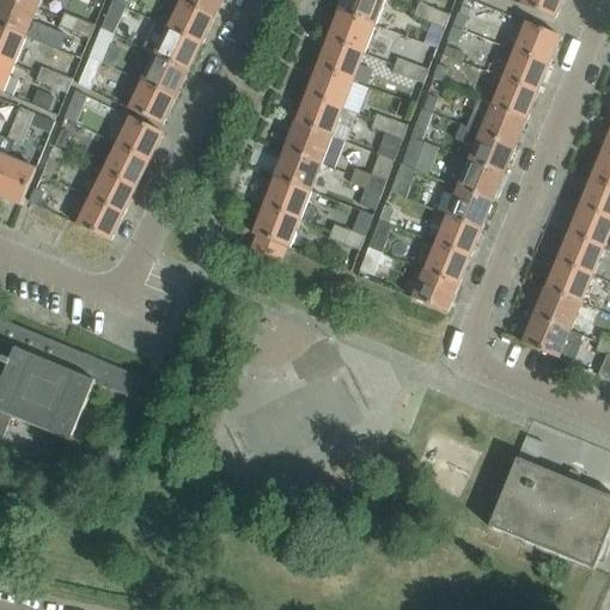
[(0,26),(25,37),(36,10),(13,0),(0,0),(0,26)]
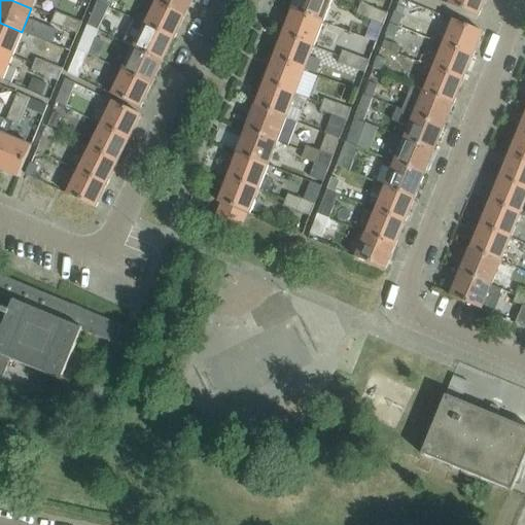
[(11,0),(31,8),(33,0),(11,0)]
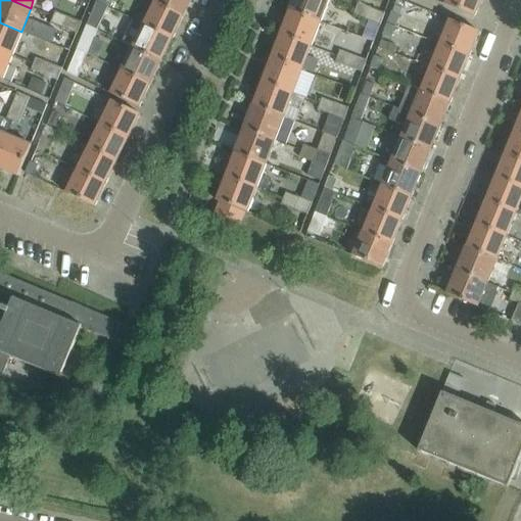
[(170,38),(181,14),(151,0),(140,22),(170,38)]
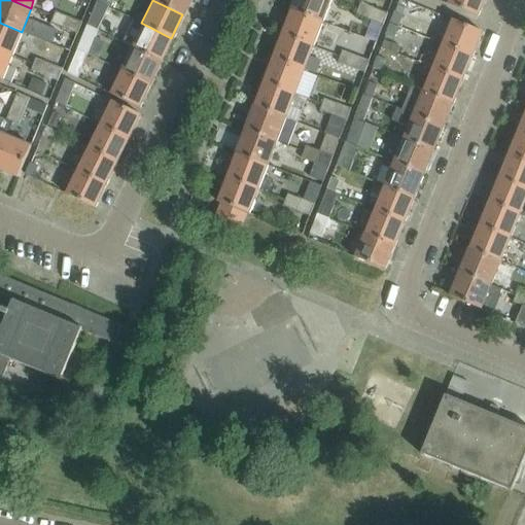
[(182,14),(189,0),(152,0),(182,14)]
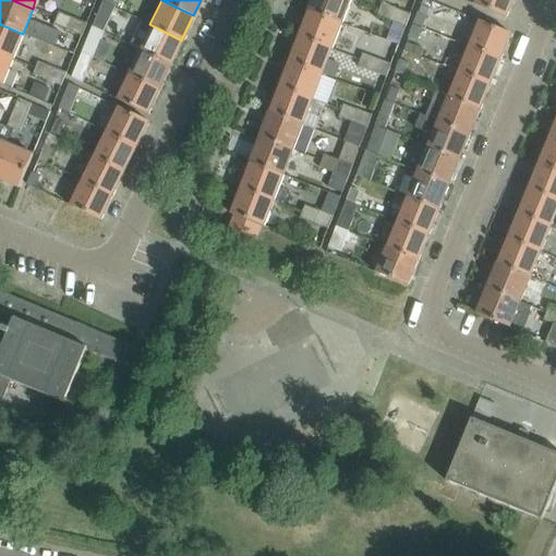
[(340,23),(349,0),(310,0),(306,10),(340,23)]
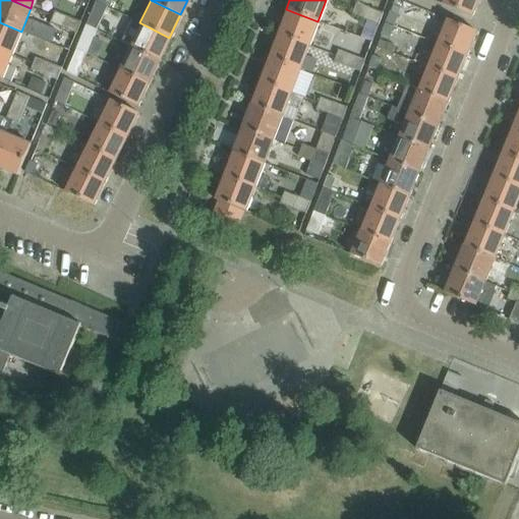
[(471,15),(476,0),(440,0),(440,2),(471,15)]
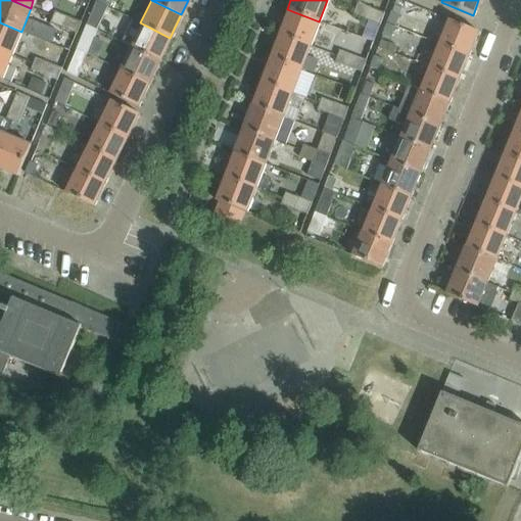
[(365,18),(370,6),(356,1),(351,13),(365,18)]
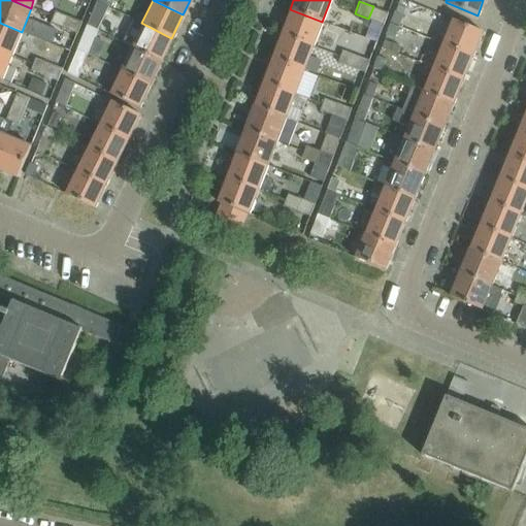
[(382,24),(387,11),(373,6),(368,19),(382,24)]
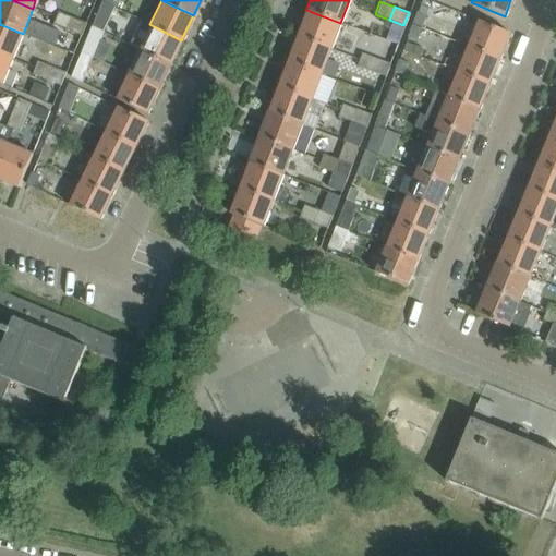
[(67,29),(72,16),(57,10),(51,23),(67,29)]
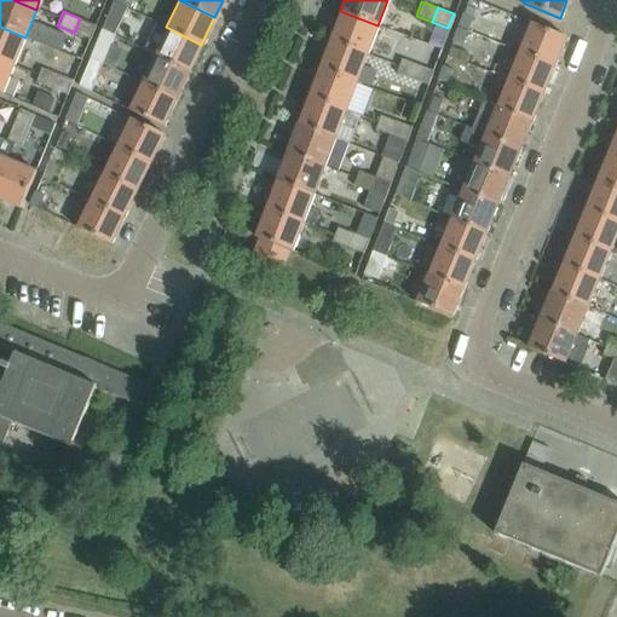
[(368,53),(378,26),(340,11),(330,39),(368,53)]
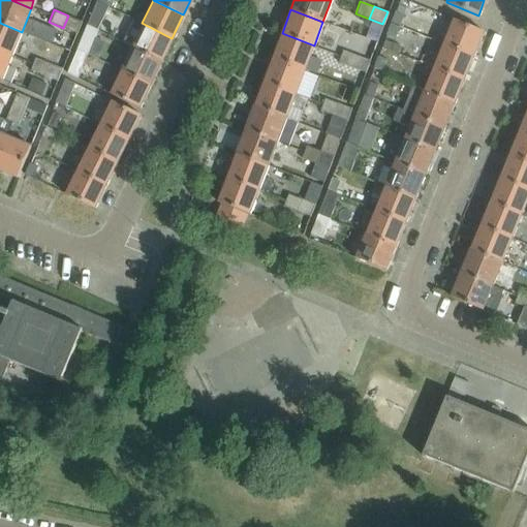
[(399,25),(403,12),(395,9),(391,22),(399,25)]
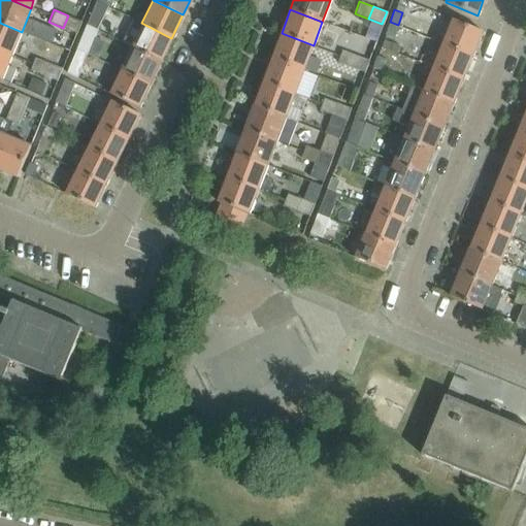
[(75,33),(80,21),(68,15),(63,28),(75,33)]
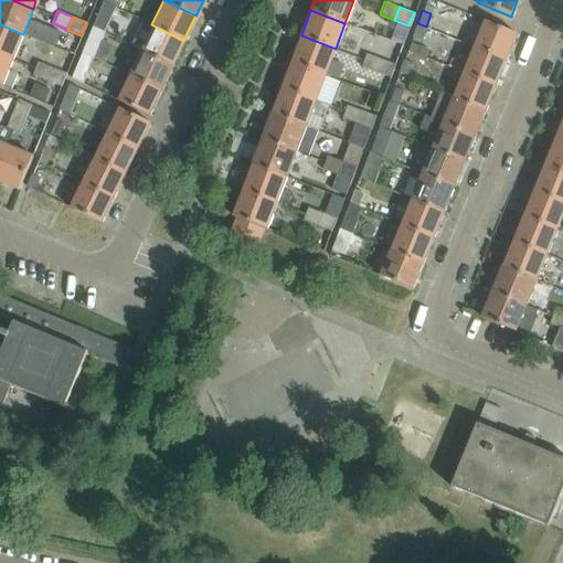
[(505,59),(516,33),(481,19),(471,45),(505,59)]
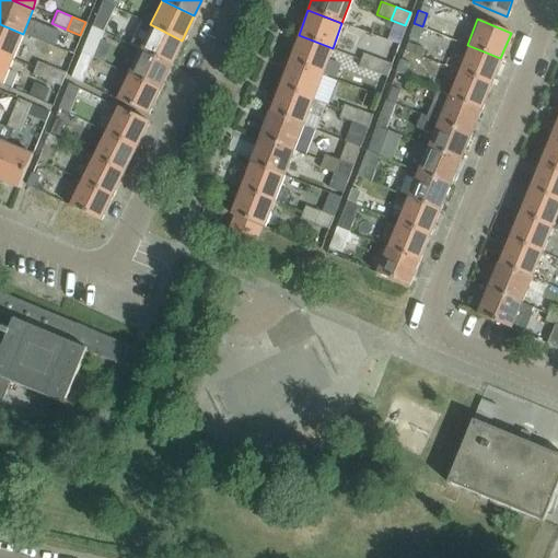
[(417,39),(421,27),(413,23),(408,36),(417,39)]
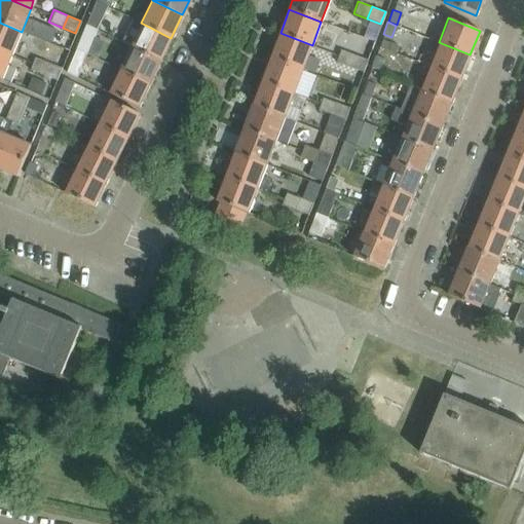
[(0,50),(11,55),(22,32),(0,23),(0,50)]
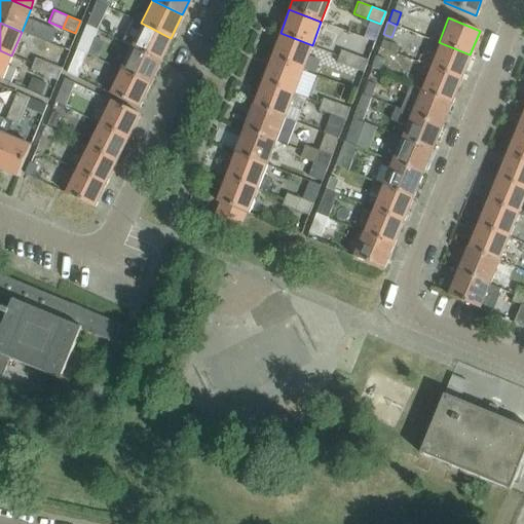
[(160,61),(171,38),(141,23),(129,46),(160,61)]
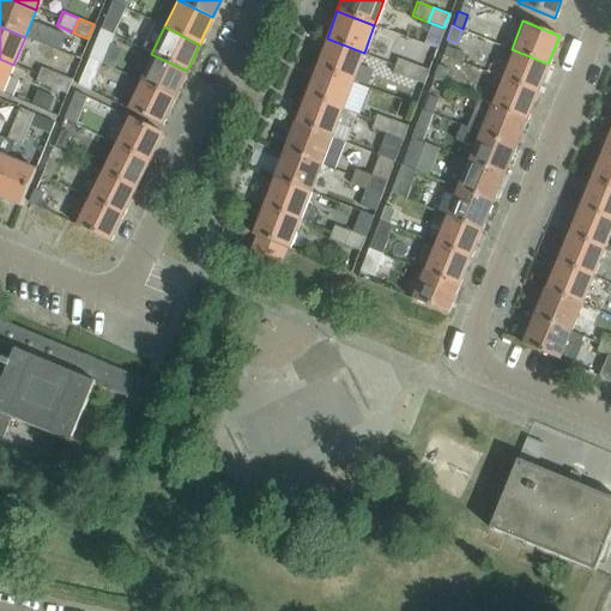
[(109,43),(96,37),(88,56),(100,62),(101,61),(102,61),(109,43)]
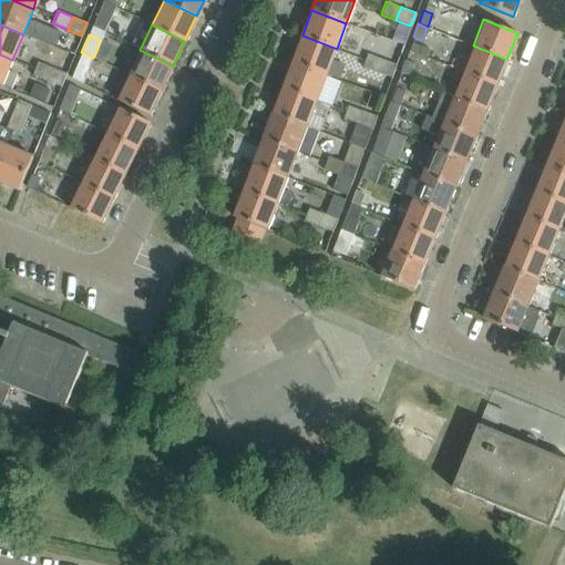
[(327,75),(337,49),(302,36),(293,62),(327,75)]
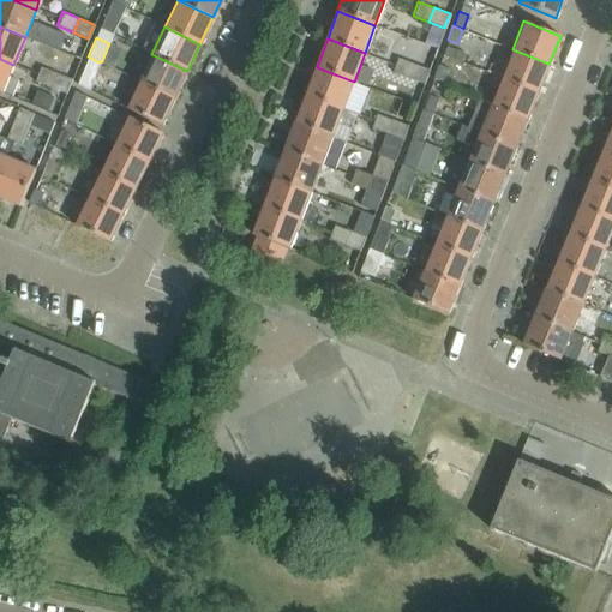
[(538,91),(549,64),(513,49),(502,77),(538,91)]
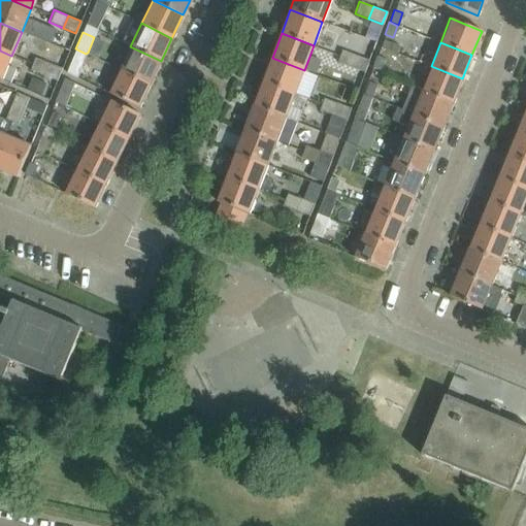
[(150,85),(161,61),(130,46),(119,69),(150,85)]
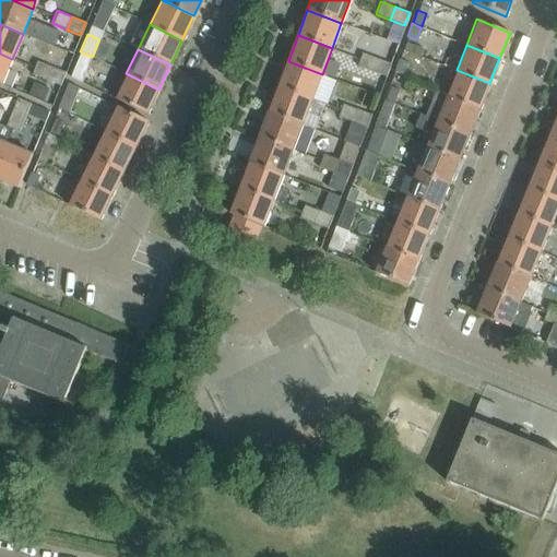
[(81,81),(91,57),(80,51),(70,76),(81,81)]
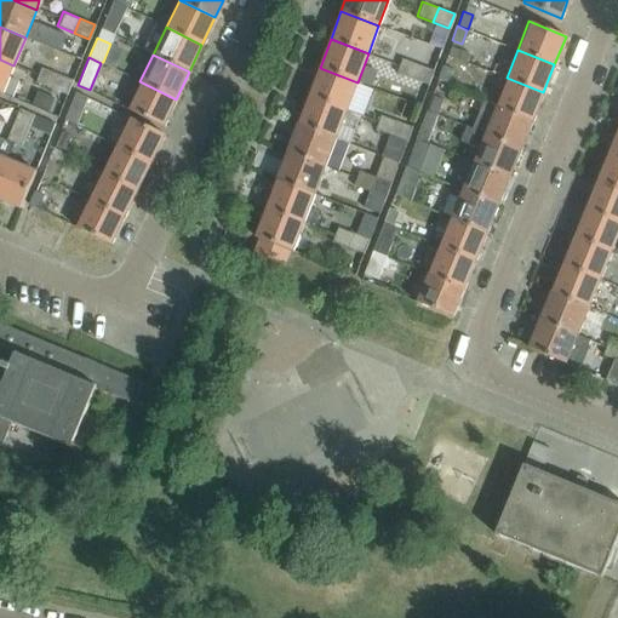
[(412,78),(417,63),(401,58),(396,72),(412,78)]
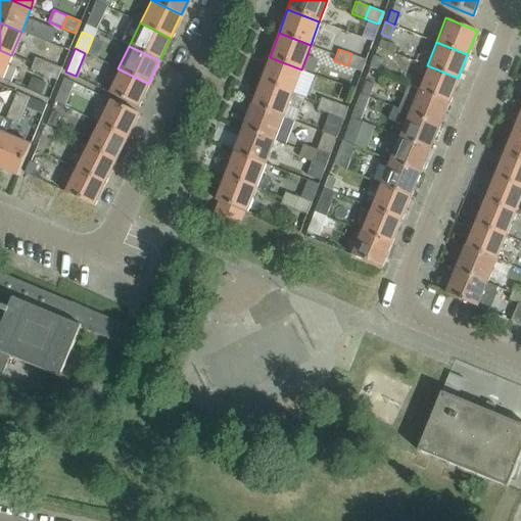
[(0,78),(1,79),(11,55),(0,50),(0,78)]
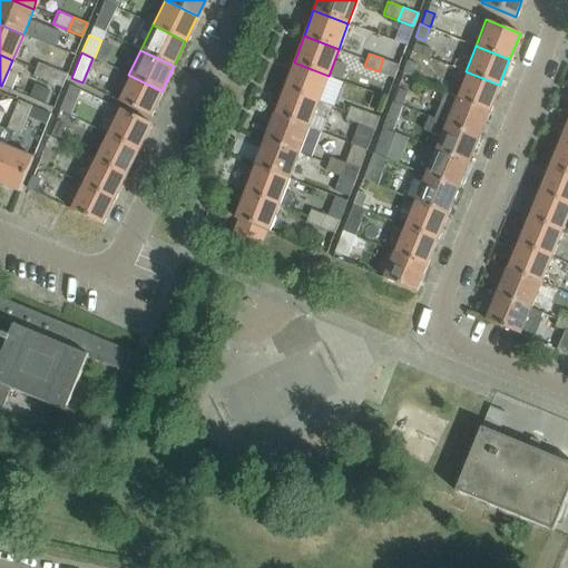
[(393,77),(398,64),(383,58),(379,71),(393,77)]
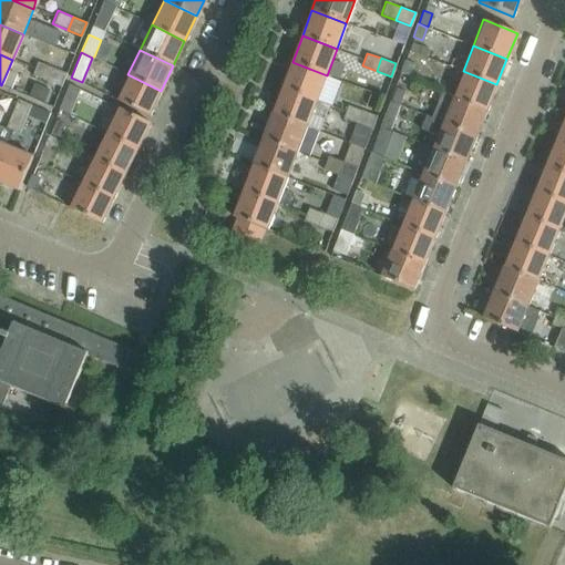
[(404,60),(399,72),(409,76),(413,63),(404,60)]
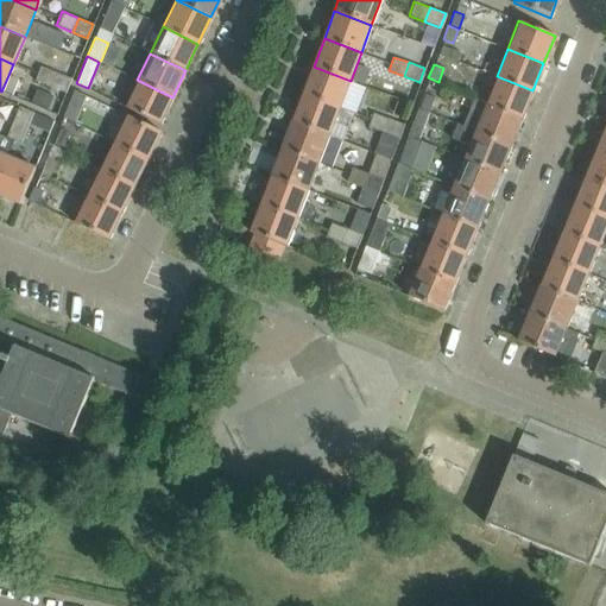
[(50,86),(56,71),(39,65),(35,79),(50,86)]
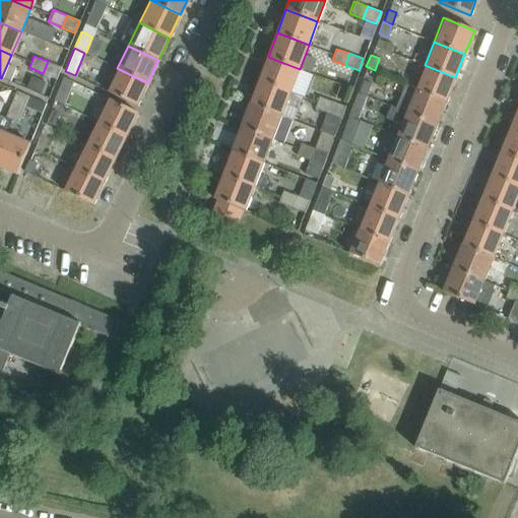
[(290,92),(300,69),(268,57),(259,80),(290,92)]
